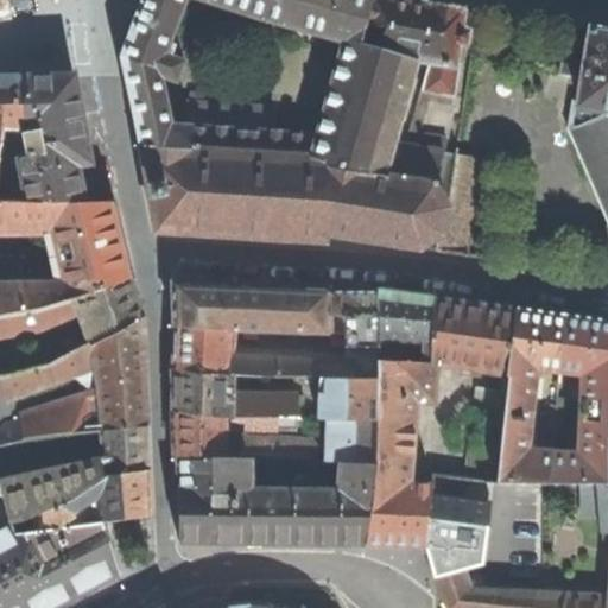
[(144,0),(124,57),(143,149),(310,159),(328,162),(328,169),(382,178),(393,145),(416,63),(388,55),(377,51),(360,46),(363,27),(369,0),(144,0)]
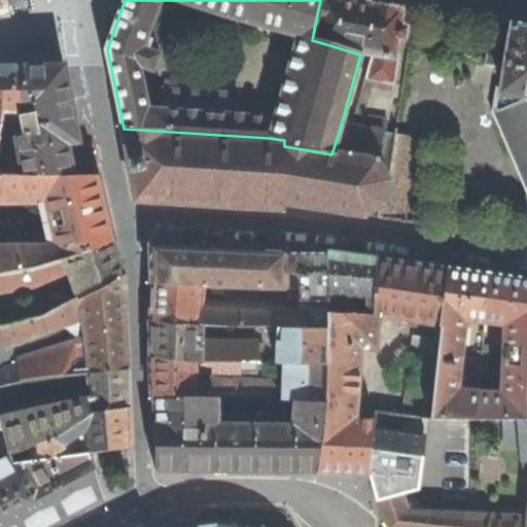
[(320,0),(315,24),(328,26),(326,44),(337,47),(339,44),(362,51),(372,53),(351,127),(383,132),(385,119),(361,117),(371,86),(390,90),(395,58),(393,57),(401,8),(401,7),(372,2),(371,4),(362,2),(355,1),(355,0),(320,0)]
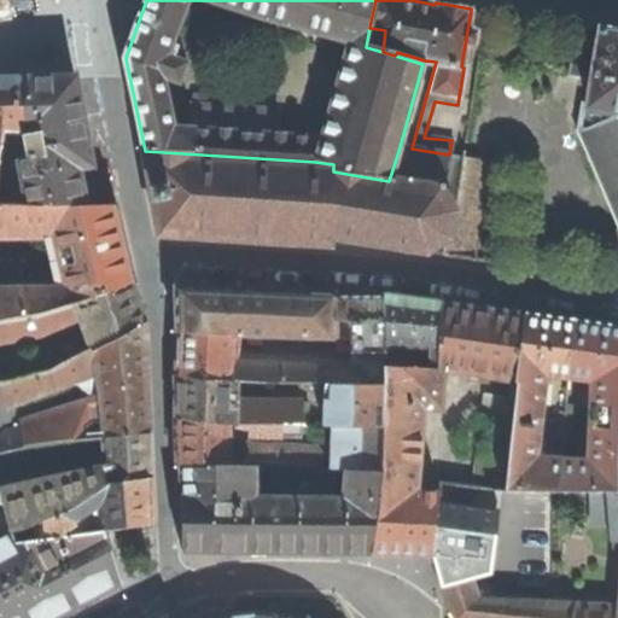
[(617,31),(607,30),(607,29),(599,28),(596,29),(576,27),(569,76),(592,80),(588,104),(582,103),(576,130),(617,227),(617,31)]
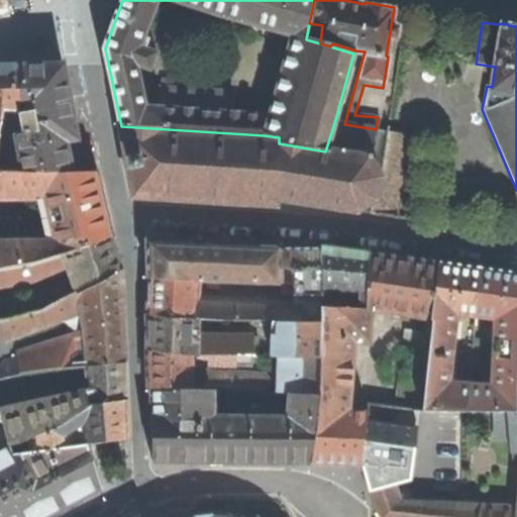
[(0,66),(0,135),(3,110),(17,113),(22,66),(0,66)]
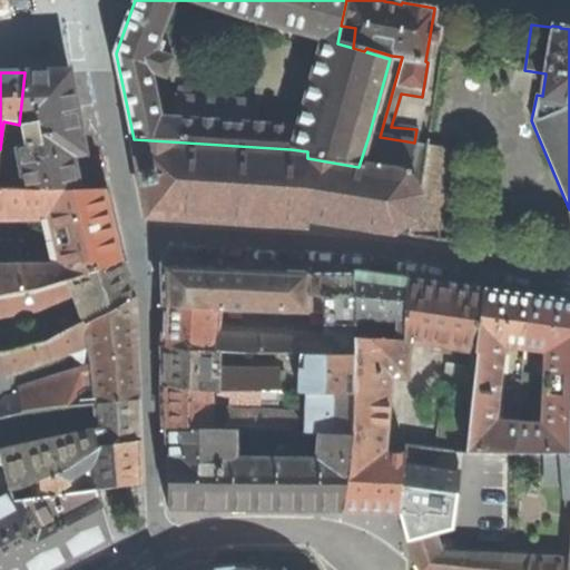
[(57,72),(25,72),(19,125),(23,147),(17,149),(23,187),(55,190),(78,189),(66,119),(57,72)]
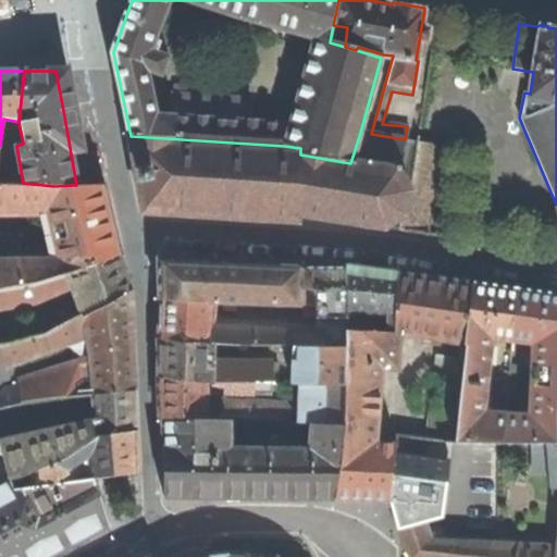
[(131,136),(145,212),(297,222),(299,214),(384,227),(403,217),(410,189),(408,187),(416,143),(416,141),(405,139),(371,134),(360,133),(350,163),(300,155),(300,148),(284,146),(131,136)]
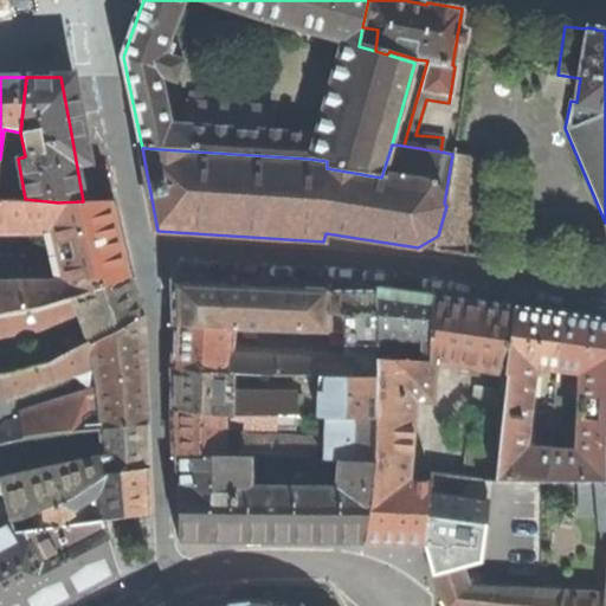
[(479,159),(452,155),(444,204),(446,206),(438,236),(418,247),(463,255),(479,159)]
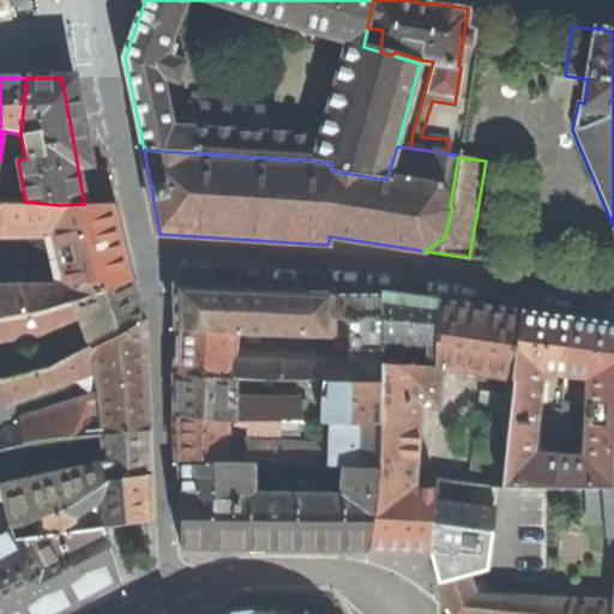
[(0,319),(31,315),(76,304),(132,280),(124,244),(115,209),(61,210),(60,209),(0,205),(0,319)]
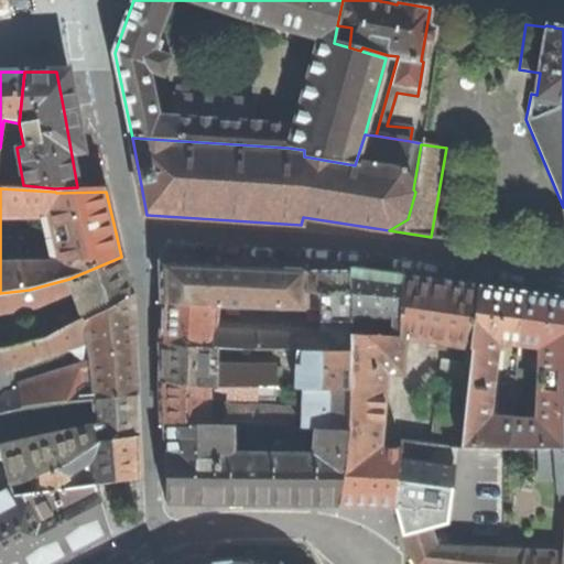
[(127,274),(121,257),(69,279),(85,318),(86,321),(132,293),(127,274)]
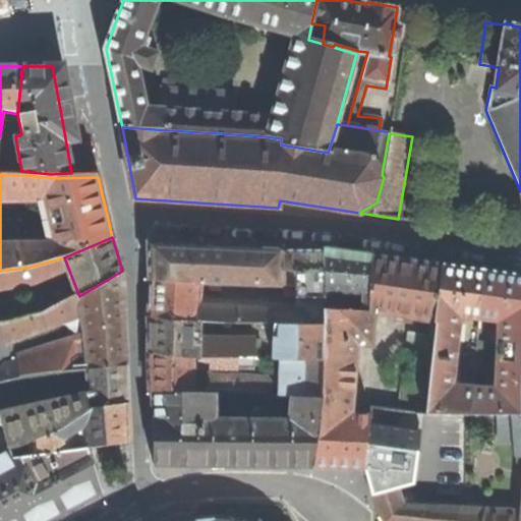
[(149,241),(150,280),(201,282),(234,284),(282,284),(282,271),(283,250),(283,247),(228,245),(149,241)]
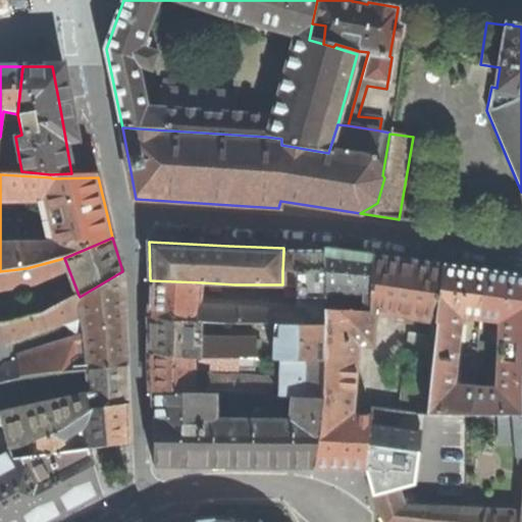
[(305,250),(283,251),(282,271),(296,272),(297,297),(325,298),(324,276),(323,250),(305,250)]
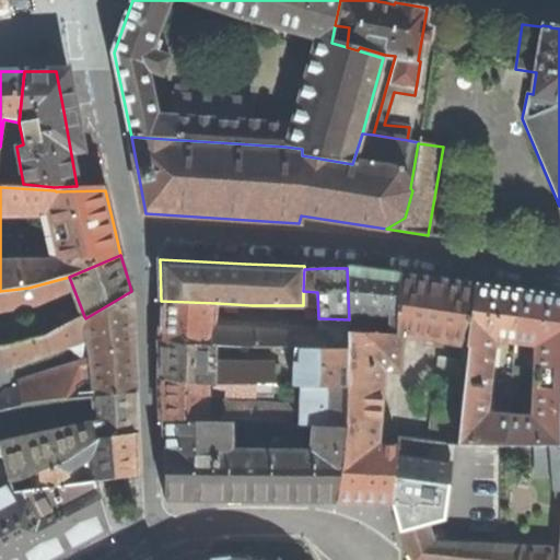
[(350,269),(347,268),(348,296),(349,319),(348,331),(396,334),(396,302),(397,276),(375,272),(350,269)]
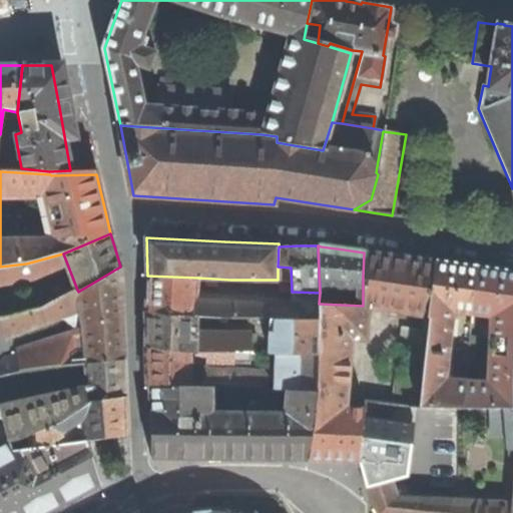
[(402,258),(364,252),(363,306),(364,308),(368,308),(428,318),(435,262),(402,258)]
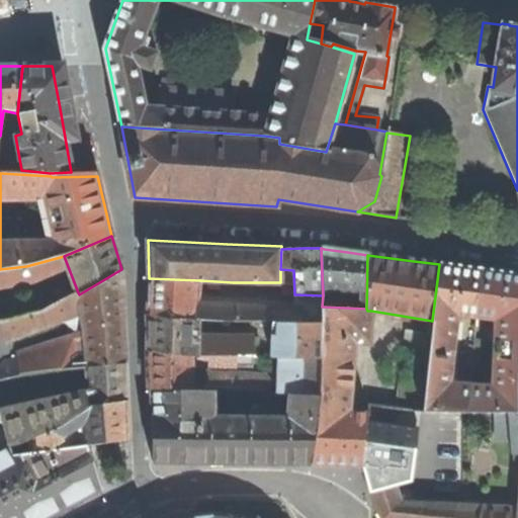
[(462,267),(439,264),(432,321),(431,341),(422,411),(467,411),(470,383),(449,382),(457,315),(476,317),(481,270),(462,267)]
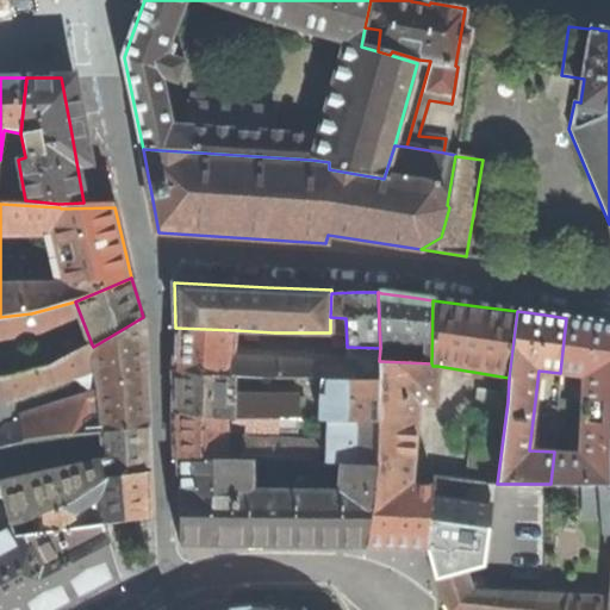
[(62,439),(100,433),(101,431),(148,427),(145,378),(143,317),(93,347),(92,344),(53,366),(0,379),(0,449),(36,442),(38,450),(63,447),(62,439)]
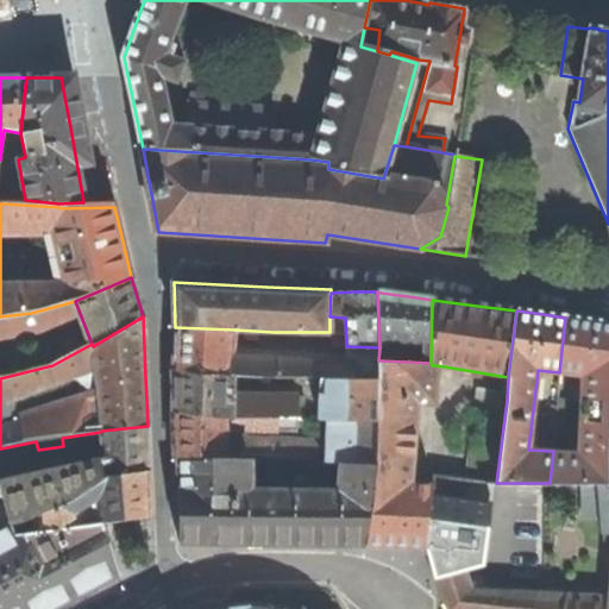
[(608,322),(589,320),(565,318),(559,372),(581,375),(577,453),(553,451),(550,483),(598,484),(608,484),(608,446),(608,445),(608,438),(608,322)]
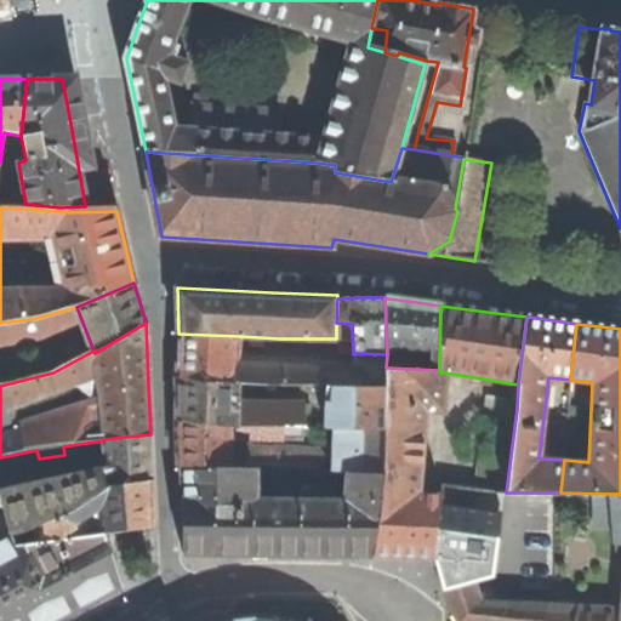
[(177,357),(176,376),(239,382),(280,383),(326,385),(358,386),(359,388),(385,387),(386,388),(386,368),(387,354),(353,353),(352,365),(280,359),(239,358),(240,336),(178,334),(177,357)]
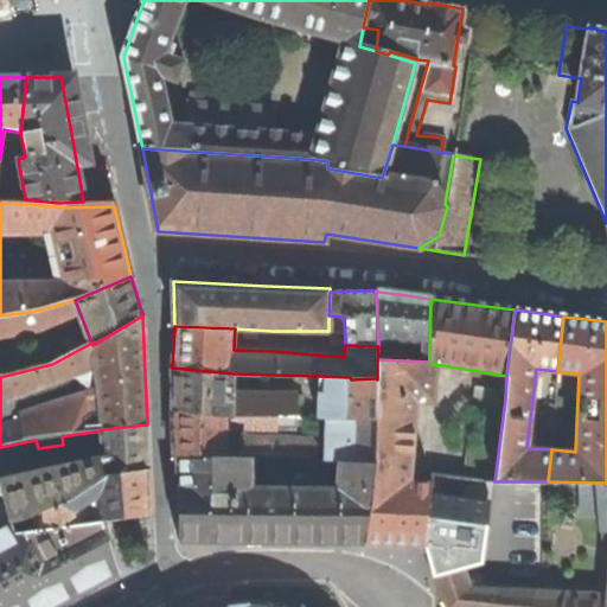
[(394,543),(423,544),(432,483),(409,483),(415,401),(433,402),(435,364),(430,364),(429,362),(377,359),(377,379),(376,378),(375,420),(374,461),(364,543),(394,543)]
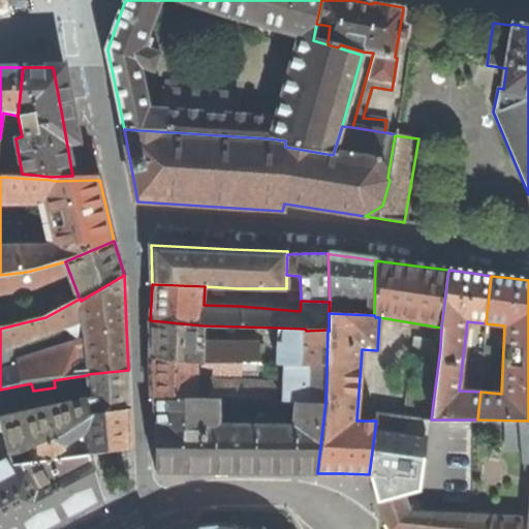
[(151,339),(151,358),(203,363),(231,362),(258,363),(265,363),(265,344),(204,343),(204,325),(150,320),(151,339)]
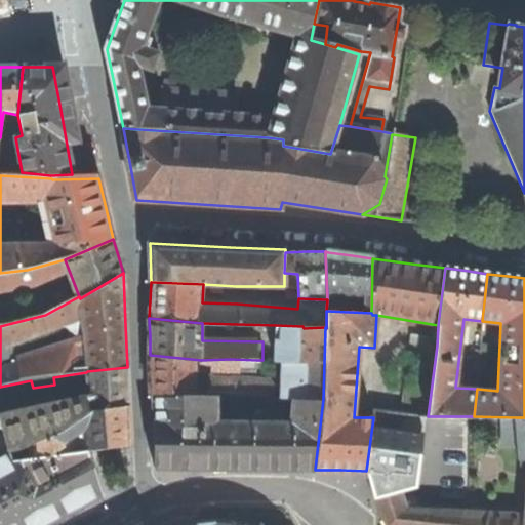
[(275,361),(283,361),(324,363),(325,327),(304,328),(304,329),(276,327),(275,361)]
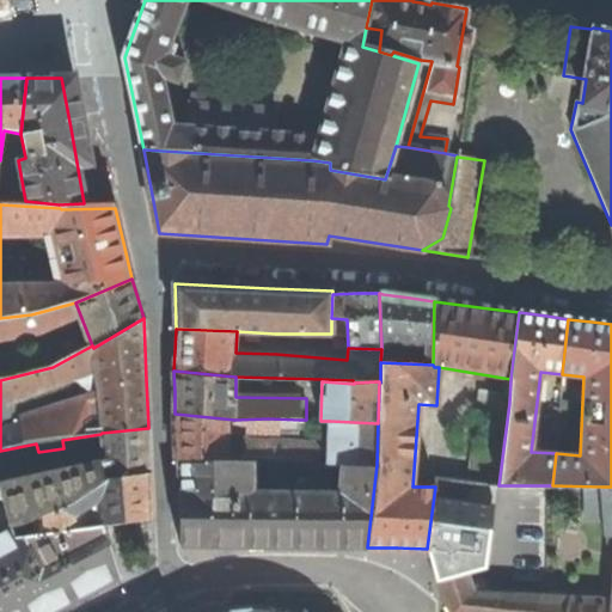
[(467,482),(499,485),(509,403),(476,399),(467,482)]
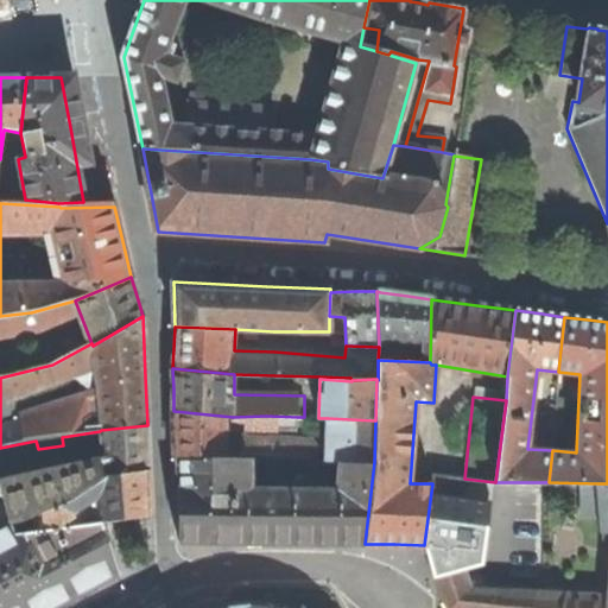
[(176,455),(179,454),(226,455),(226,429),(297,430),(297,417),(266,416),(233,417),(173,411),(175,435),(176,455)]
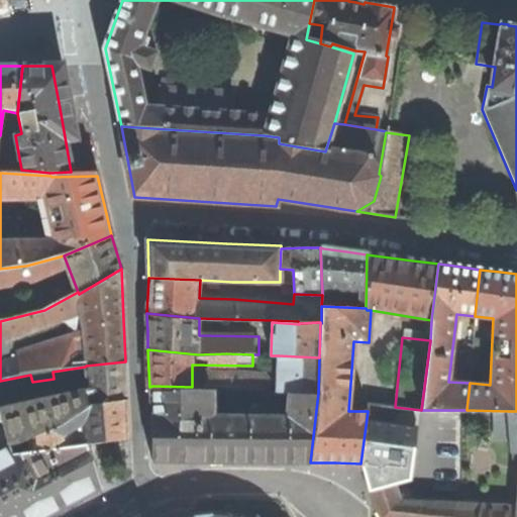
[(279,355),(278,391),(318,393),(319,357),(279,355)]
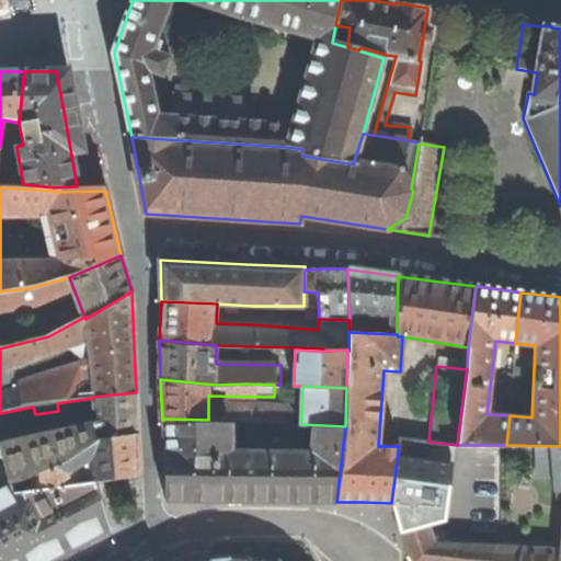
[(137,415),(136,392),(93,397),(92,398),(95,425),(0,446),(0,458),(3,458),(12,483),(33,476),(63,462),(96,441),(137,434),(137,415)]
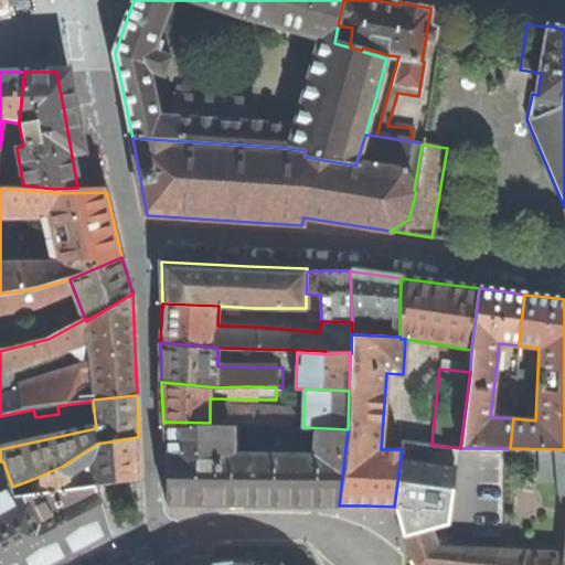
[(217,404),(219,423),(232,423),(248,424),(294,427),(295,415),(290,408),(217,404)]
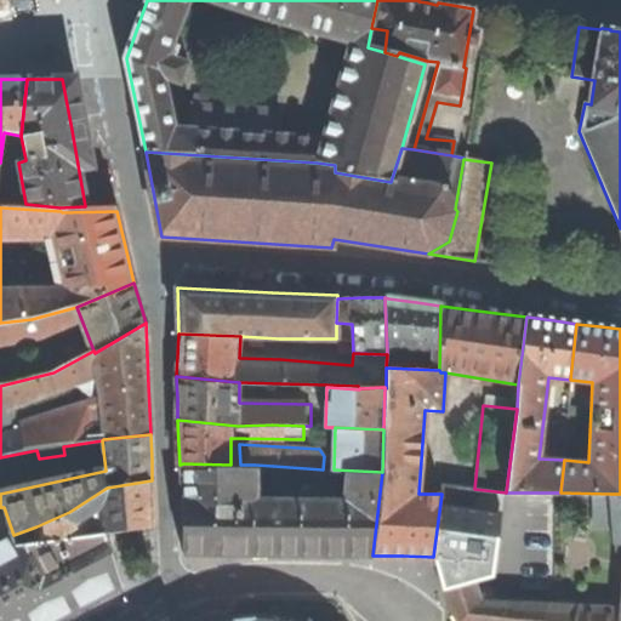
[(183,463),(184,553),(260,553),(372,556),(382,472),(334,469),(323,469),(273,466),(255,465),(240,465),(231,465),(183,463)]
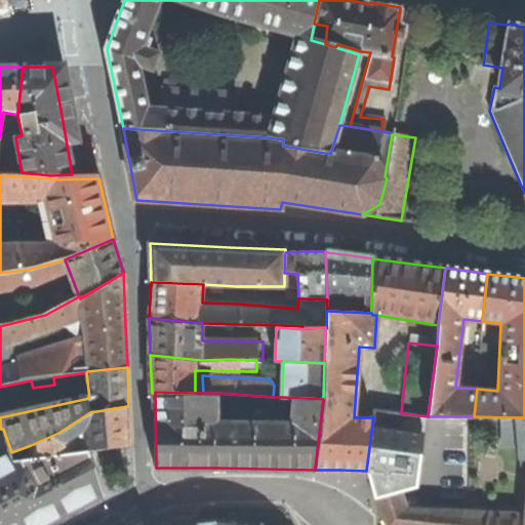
[(129,425),(128,406),(90,412),(58,433),(31,445),(33,458),(73,453),(70,439),(79,435),(85,439),(86,451),(88,450),(129,445),(129,425)]
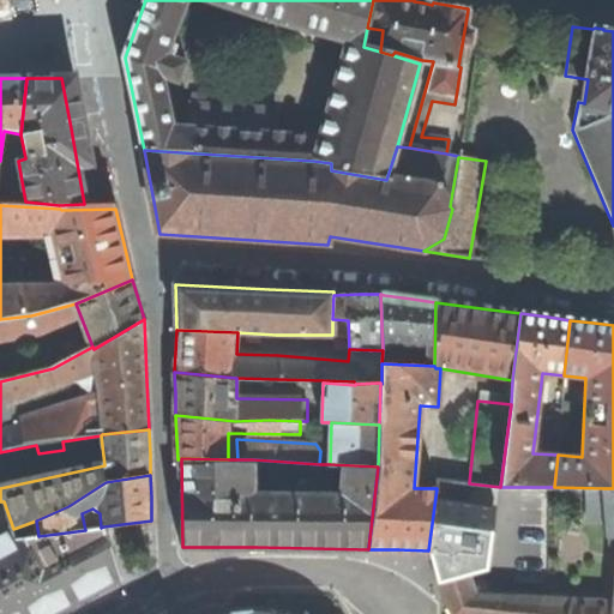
[(613,613),(613,488),(603,488),(609,553),(613,552),(613,601),(474,595),(468,575),(438,584),(447,605),(452,613),(613,613)]
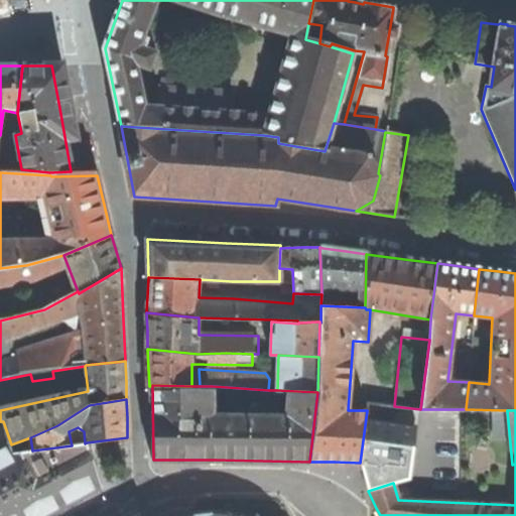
[(100,488),(87,442),(85,443),(72,445),(32,450),(13,454),(10,445),(0,450),(0,515),(46,515),(63,507),(100,488)]
